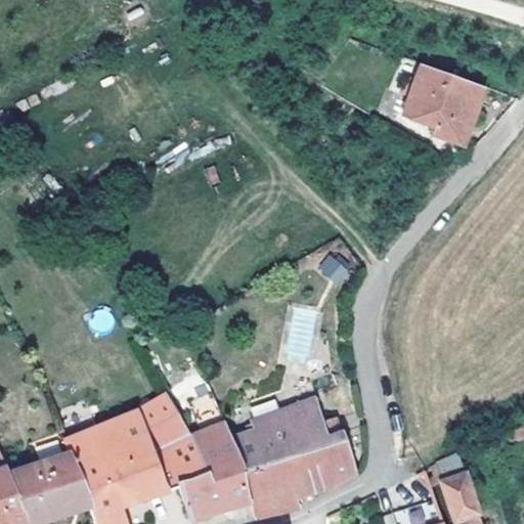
[(481,86),(421,64),(402,116),(435,128),(433,134),(460,144),(481,86)]
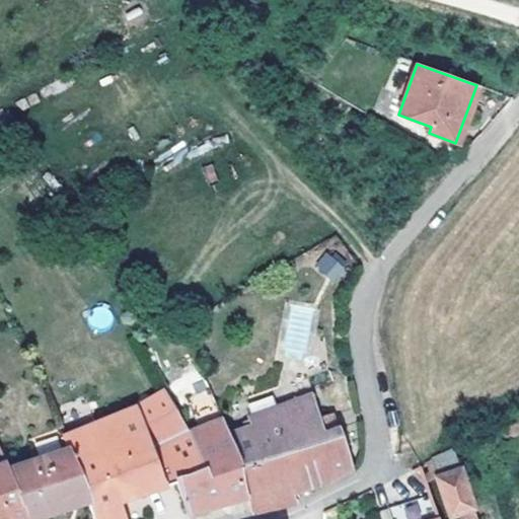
[(314,266),(336,284),(348,269),(327,251),(314,266)]
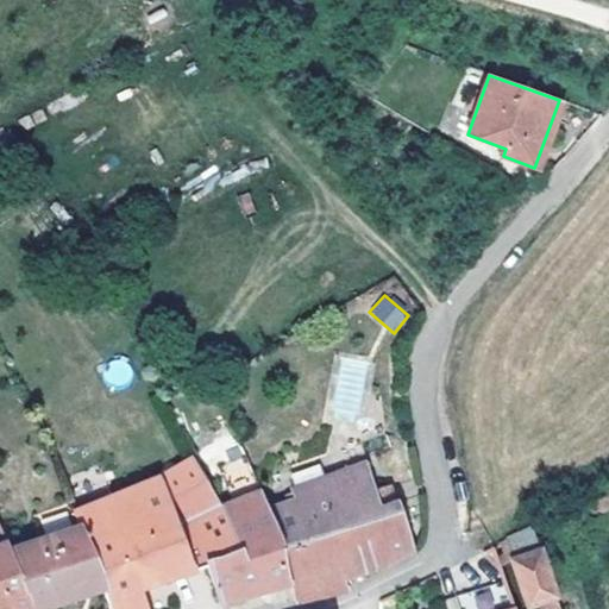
[(77,508),(77,526),(100,582),(102,588),(108,608),(189,608),(183,565),(199,563),(196,548),(218,545),(211,519),(194,457),(157,476),(77,508)]
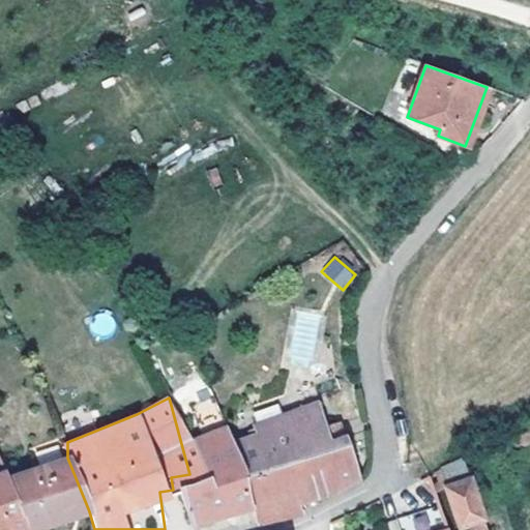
[(259,438),(235,442),(255,522),(302,512),(300,503),(313,498),(331,492),(361,477),(347,435),(345,437),(332,441),(327,424),(320,403),(254,428),(259,438)]
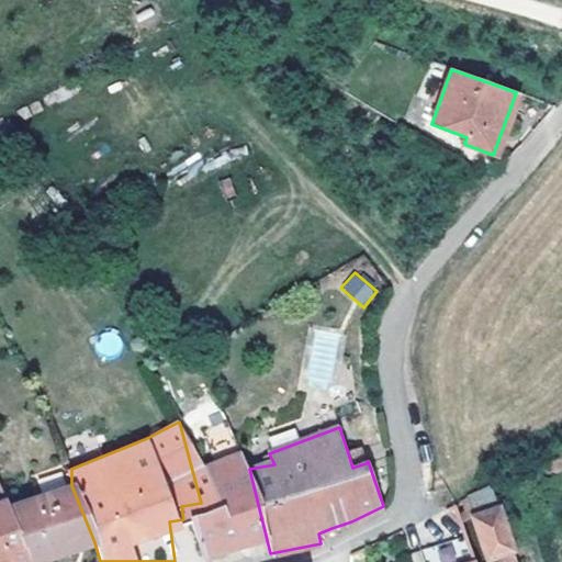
[(360,447),(347,450),(352,468),(366,463),(360,447)]
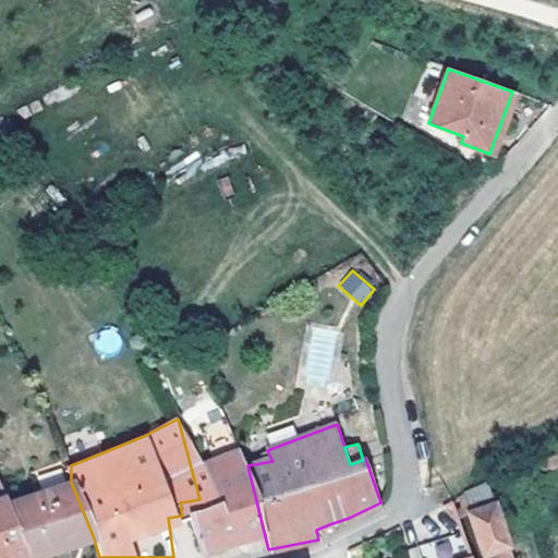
[(199,499),(180,502),(182,516),(168,518),(173,557),(209,557),(215,557),(268,549),(247,465),(240,449),(193,475),(199,499)]
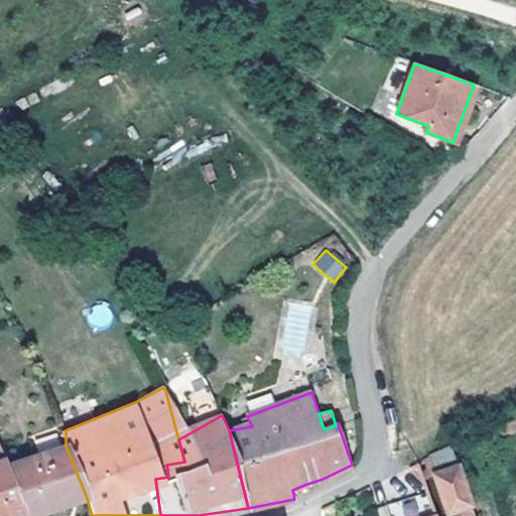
[(515,430),(515,416),(483,433),(488,443),(515,430)]
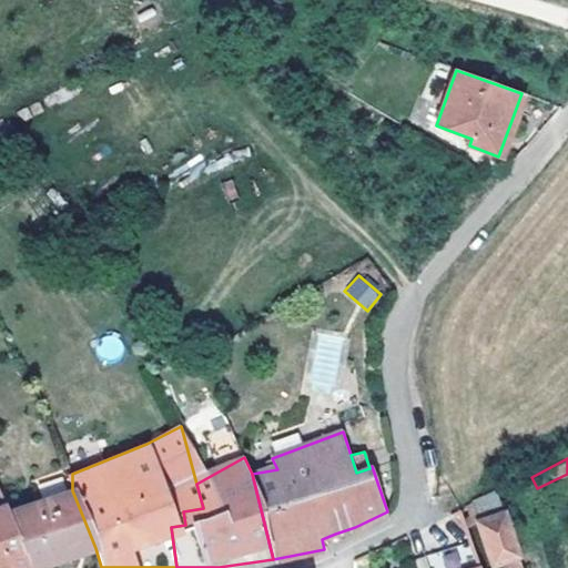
[(19,508),(10,511),(31,567),(33,567),(60,559),(79,554),(77,548),(93,543),(72,490),(19,508)]
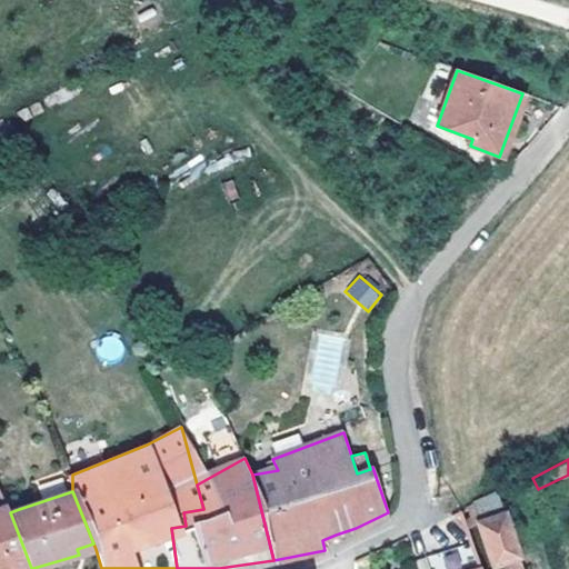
[(473,505),(480,522),(495,566),(503,561),(519,553),(498,493),(473,505)]
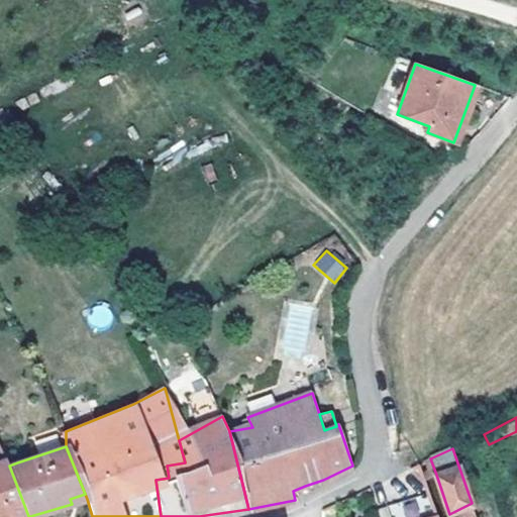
[(12,449),(4,452),(7,459),(9,466),(17,462),(12,449)]
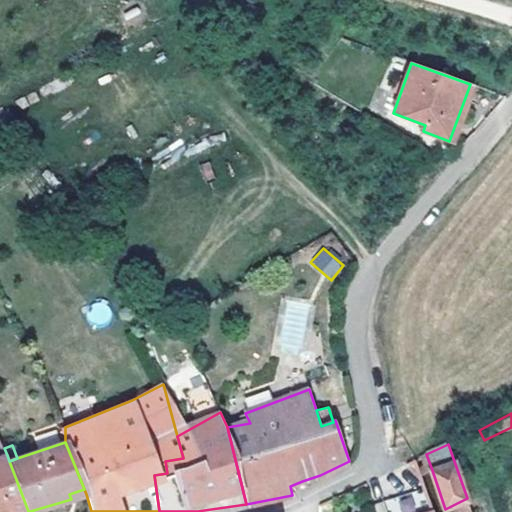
[(426,454),(416,458),(421,474),(432,470),(426,454)]
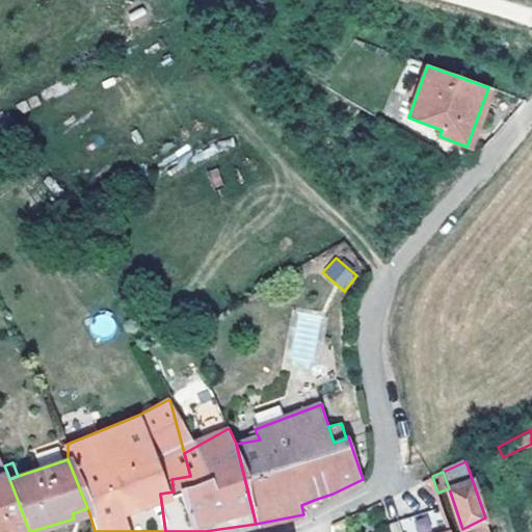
[(7,473),(0,475),(0,531),(29,531),(9,479),(7,473)]
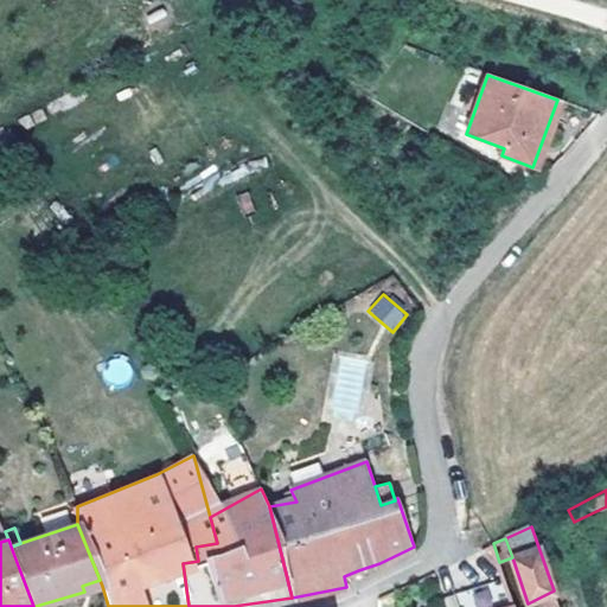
[(100,580),(82,586),(84,592),(102,586),(100,580)]
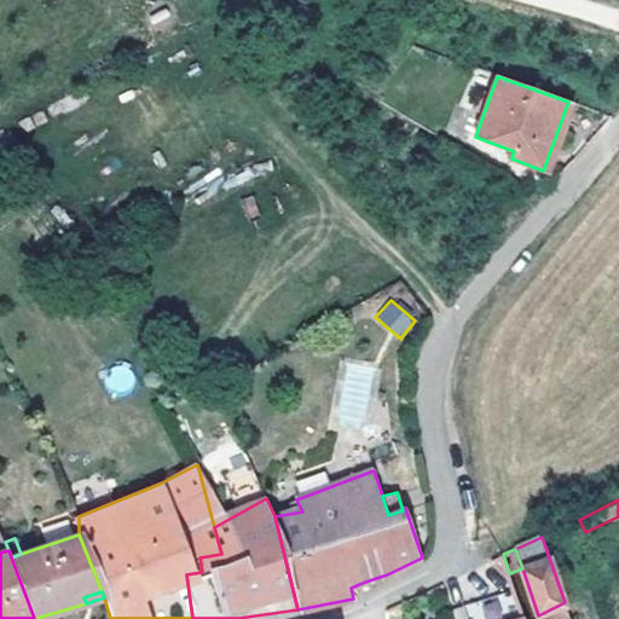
[(403,601),(387,609),(385,618),(405,618),(409,618),(403,601)]
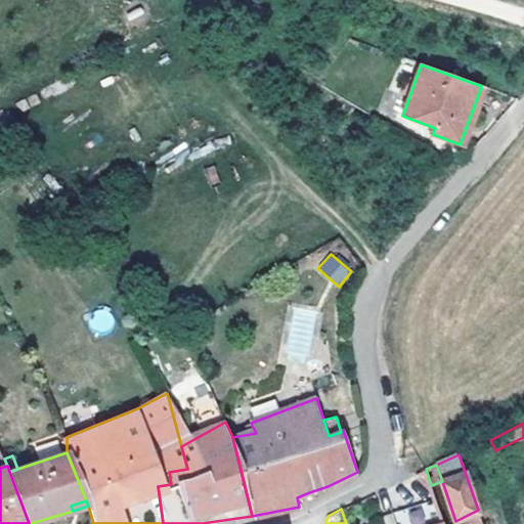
[(478,510),(464,517),(466,523),(474,523),(482,521),(478,510)]
